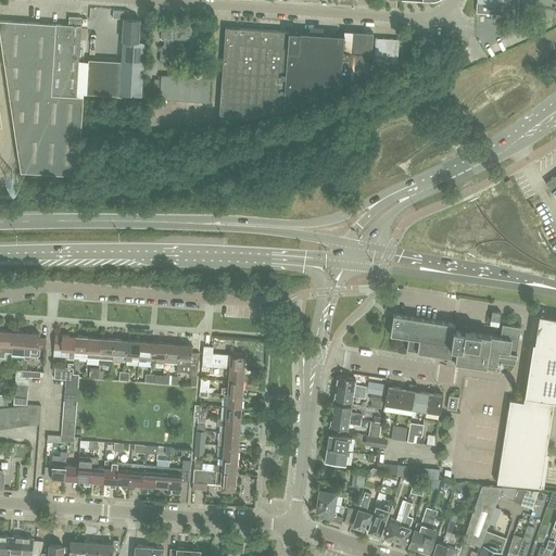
[(477,0),(477,2),(477,12),(518,14),(518,0),(477,0)]
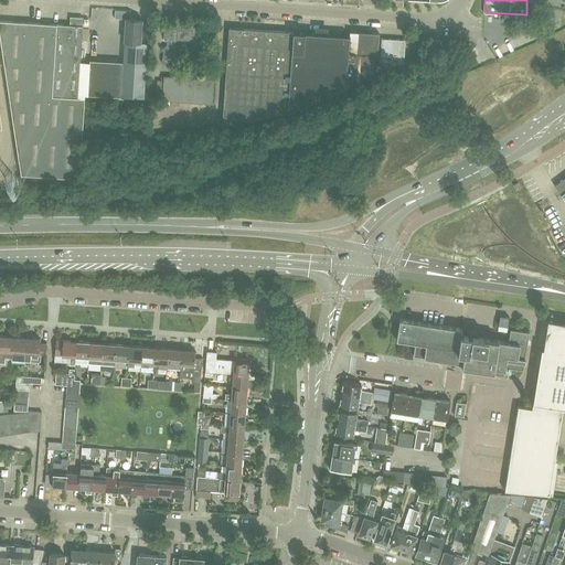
[(25,22),(0,20),(0,35),(4,65),(21,173),(78,177),(82,144),(82,135),(85,98),(77,97),(81,61),(83,17),(80,17),(70,17),(70,24),(56,23),(56,24),(52,23),(25,22)]
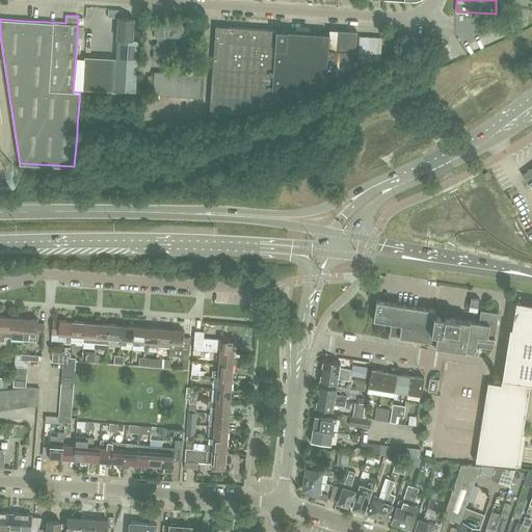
[(132,34),(133,25),(133,18),(118,18),(117,38),(138,40),(138,35),(132,34)]
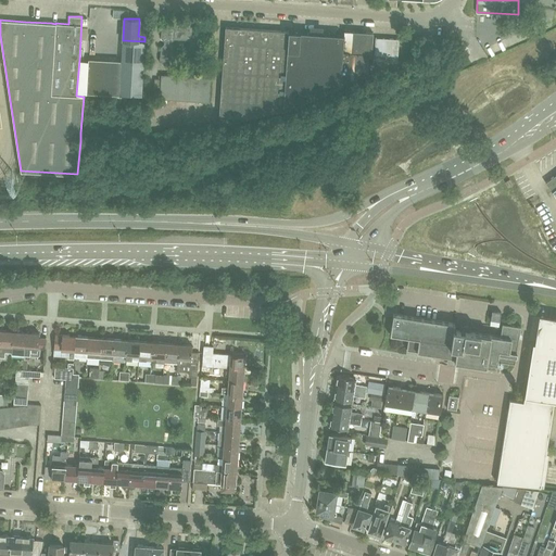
[(200,51),(201,37),(201,26),(175,24),(175,28),(162,27),(161,36),(165,40),(164,43),(161,46),(160,60),(173,61),(174,47),(172,43),(172,40),(175,38),(190,39),(190,51),(200,51)]
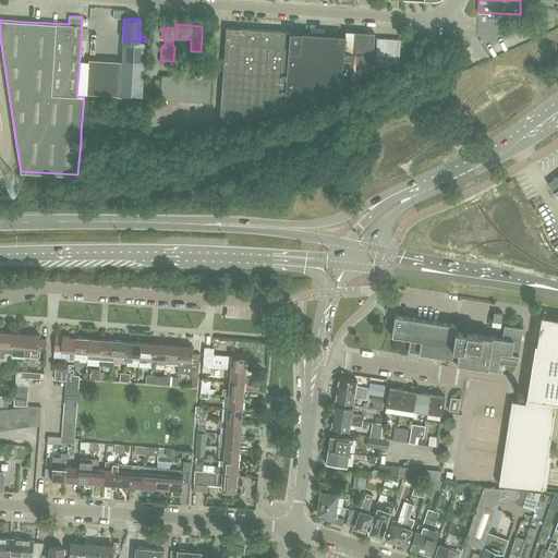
[(344,35),(290,32),(226,26),(225,48),(219,125),(283,110),(342,86),(341,85),(370,73),(371,53),(373,53),(374,33),(349,31),(346,31),(344,35)]
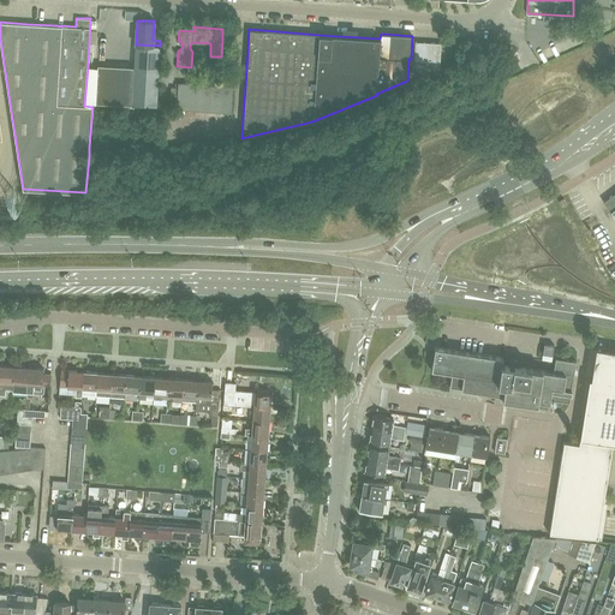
[(440,70),(441,48),(441,43),(415,41),(413,59),(413,67),(440,70)]
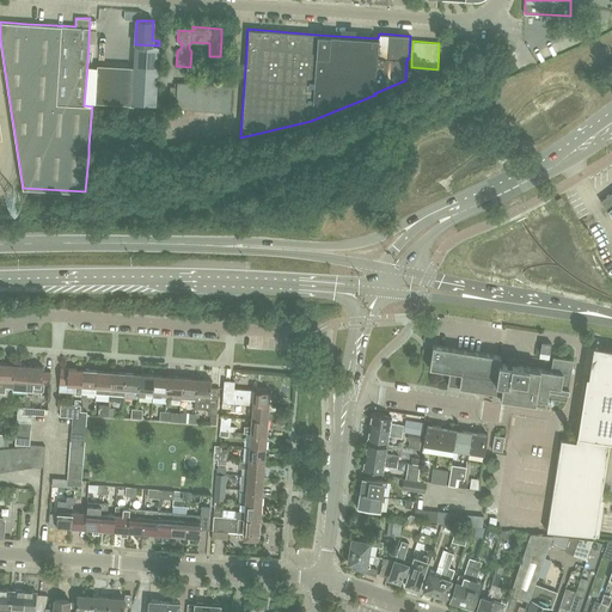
[(154,104),(159,57),(159,46),(135,44),(134,66),(97,65),(95,101),(154,104)]
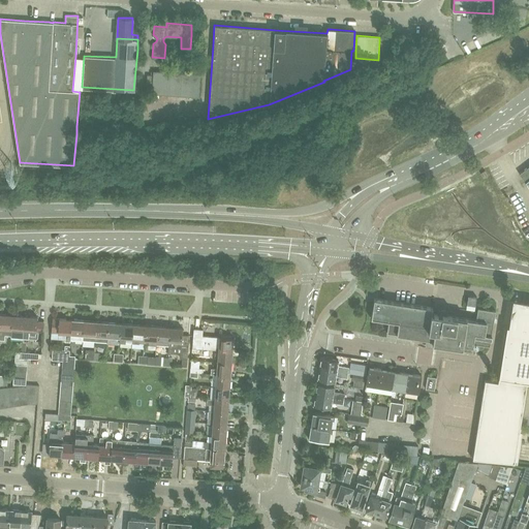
[(199,96),(200,73),(153,71),(152,93),(199,96)]
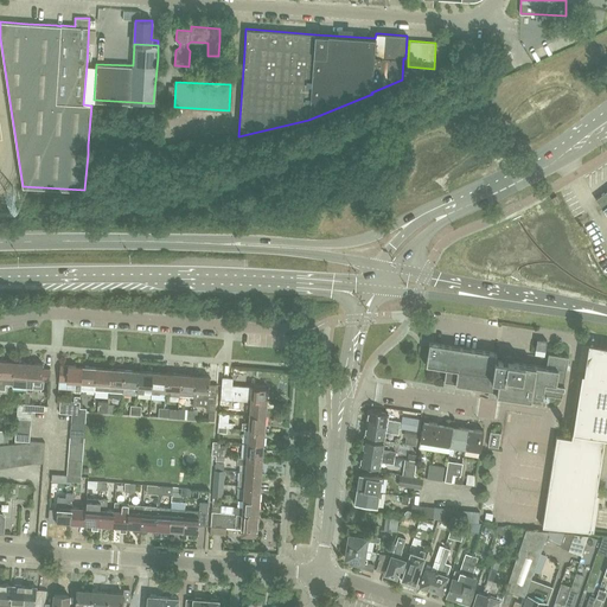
[(606,191),(595,199),(602,209),(606,215),(606,191)]
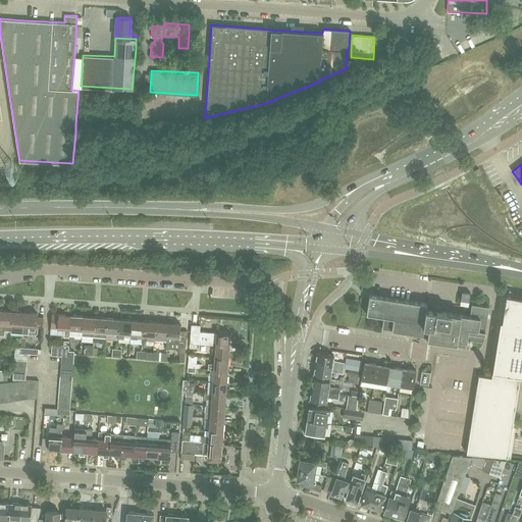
[(470,294),(462,292),(460,301),(469,302),(470,294)]
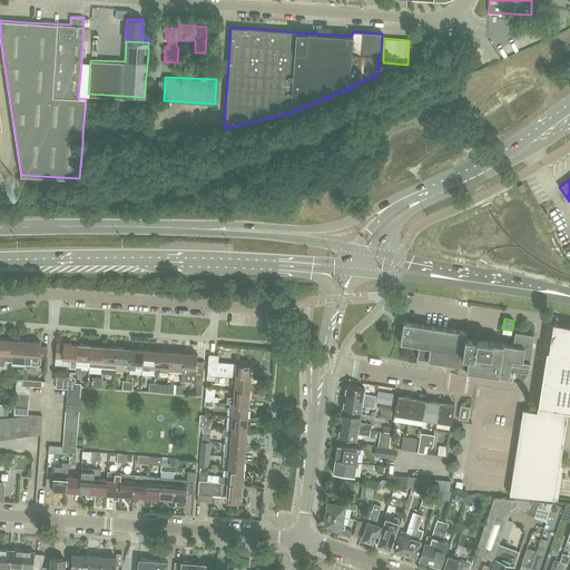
[(403,322),(402,326),(400,343),(418,345),(416,359),(460,365),(459,366),(465,367),(465,370),(468,370),(468,371),(509,377),(510,371),(528,373),(533,335),(514,332),(512,345),(475,340),(477,334),(471,333),(471,338),(465,337),(467,332),(403,322)]
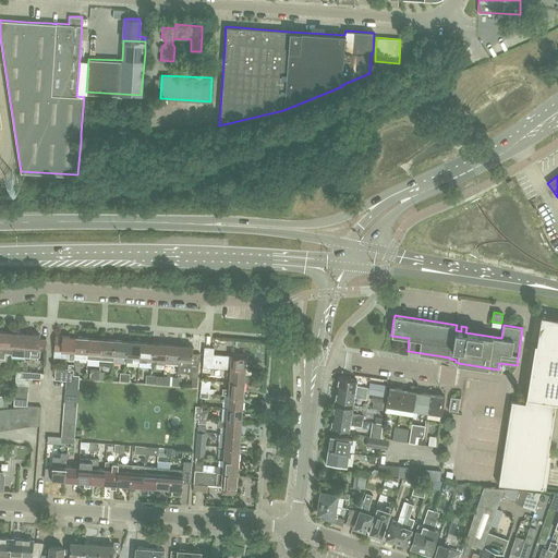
[(557,320),(544,318),(540,344),(534,343),(525,402),(511,400),(498,484),(543,488),(556,402),(557,402),(557,320)]
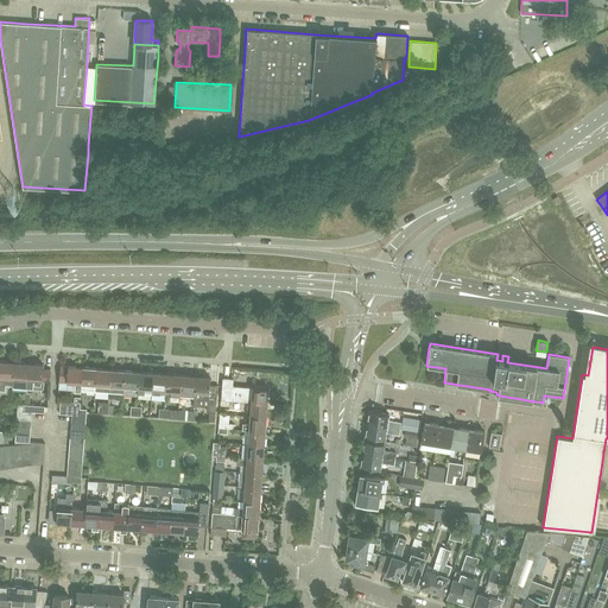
[(0,390),(5,391),(5,385),(12,385),(13,378),(14,362),(0,361),(0,390)]
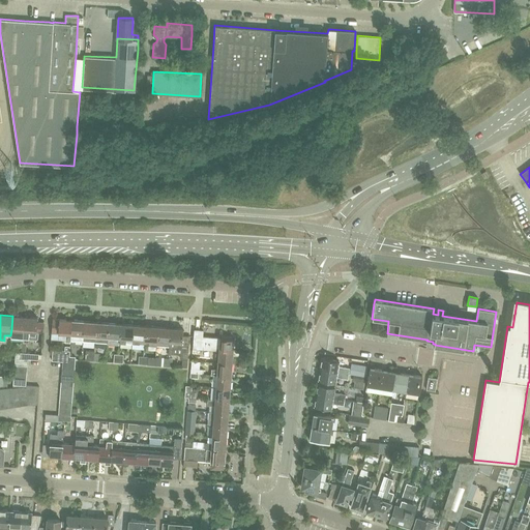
[(25,317),(12,316),(11,329),(10,335),(10,337),(23,339),(24,330),(25,317)]
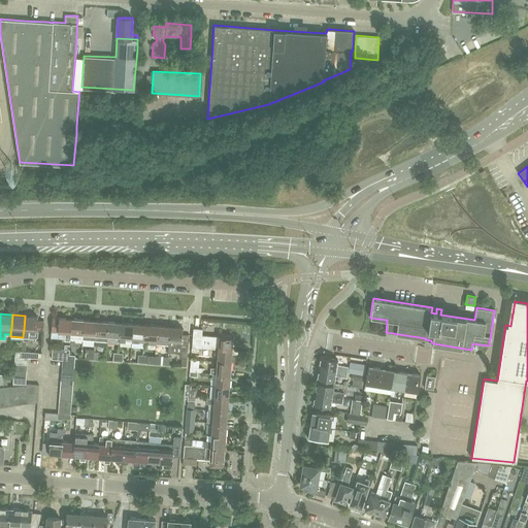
[(25,316),(24,329),(23,337),(29,337),(29,329),(42,330),(43,322),(37,321),(37,317),(25,316)]
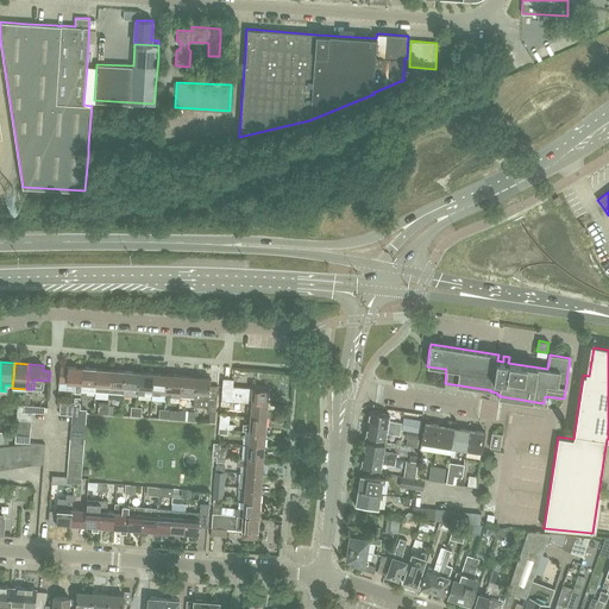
[(60,366),(58,382),(58,389),(74,390),(74,391),(81,393),(81,390),(82,368),(60,366)]
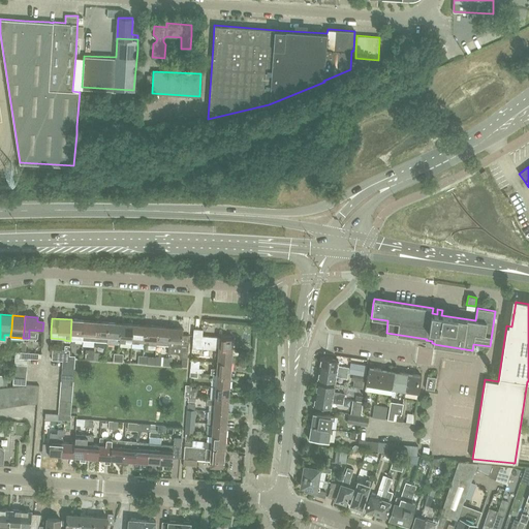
[(70,339),(82,340),(83,340),(84,320),(71,319),(70,339)]
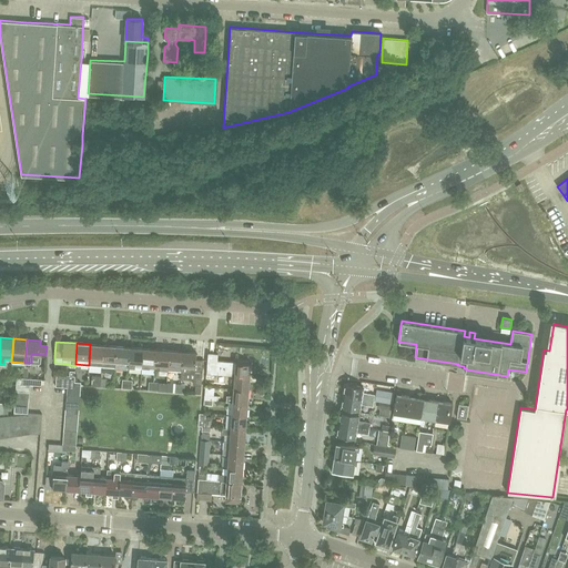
[(102,366),(102,359),(103,345),(90,344),(89,365),(102,366)]
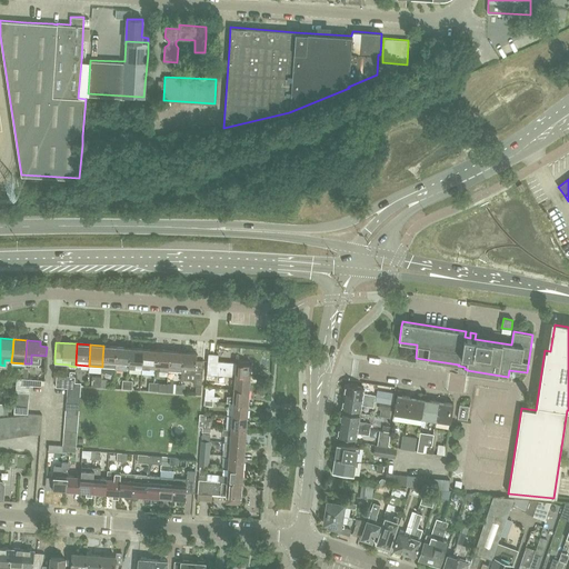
[(103,346),(102,360),(102,367),(116,368),(117,347),(103,346)]
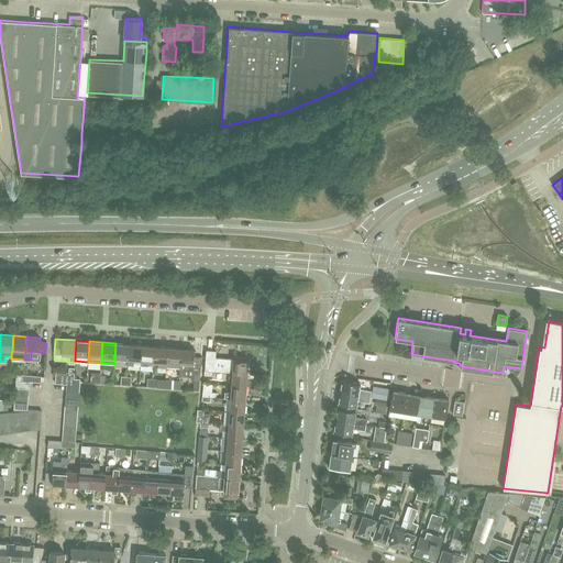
[(127,364),(128,359),(129,344),(116,343),(114,364),(114,365),(127,366),(127,364)]
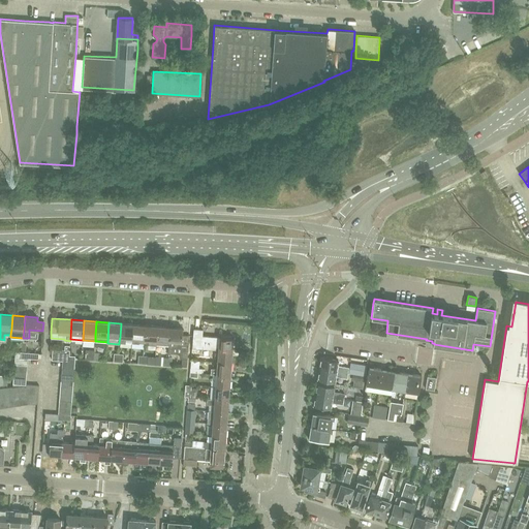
[(119,342),(132,343),(132,338),(133,324),(121,323),(120,337),(119,342)]
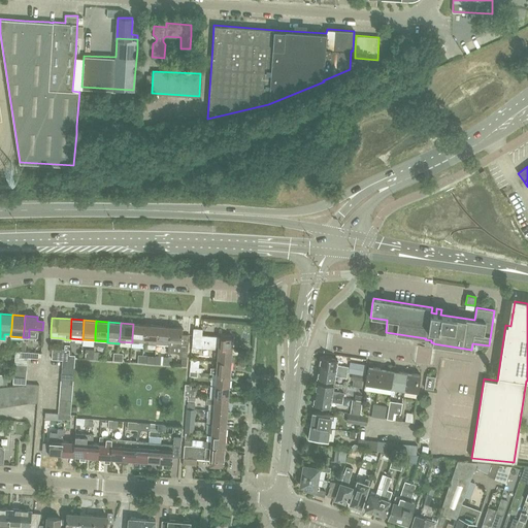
[(133,324),(132,337),(132,342),(139,342),(143,342),(145,325),(133,324)]
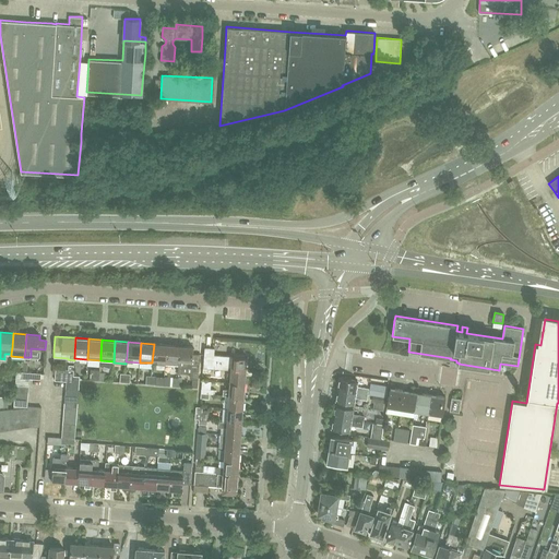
[(158,358),(166,359),(167,345),(154,344),(152,363),(157,364),(158,358)]
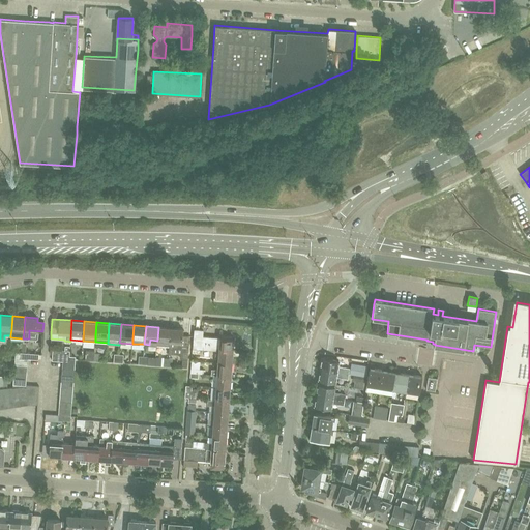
[(164,346),(169,346),(171,328),(158,327),(157,341),(164,341),(164,346)]
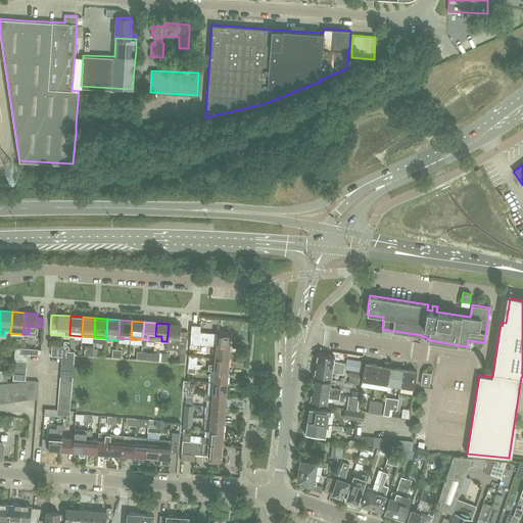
[(185,345),(186,331),(180,331),(181,325),(169,324),(167,341),(167,348),(173,349),(174,343),(181,343),(181,345),(185,345)]
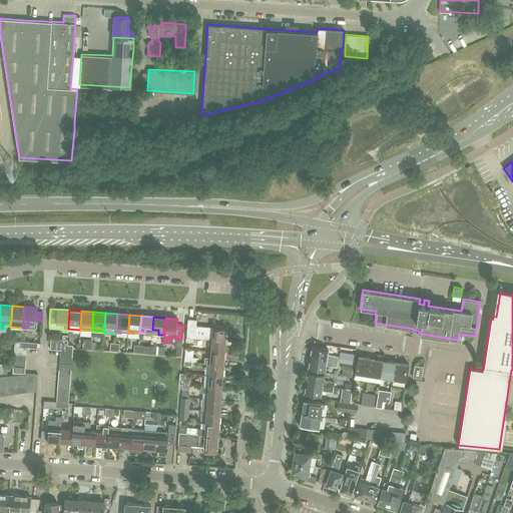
[(193,338),(211,339),(225,340),(226,328),(196,326),(196,320),(187,319),(185,337),(193,338)]
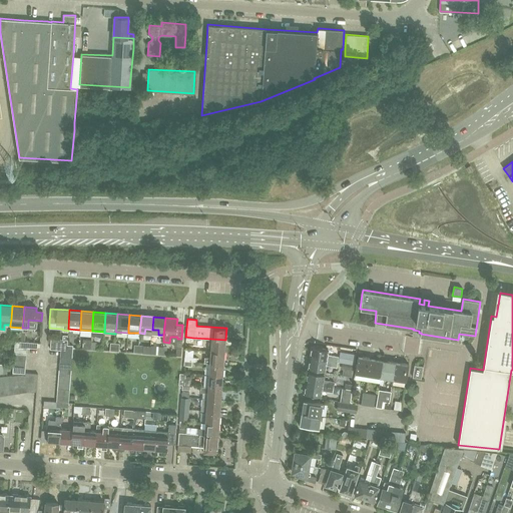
[(66,350),(67,345),(67,340),(51,339),(50,349),(60,350),(66,350)]
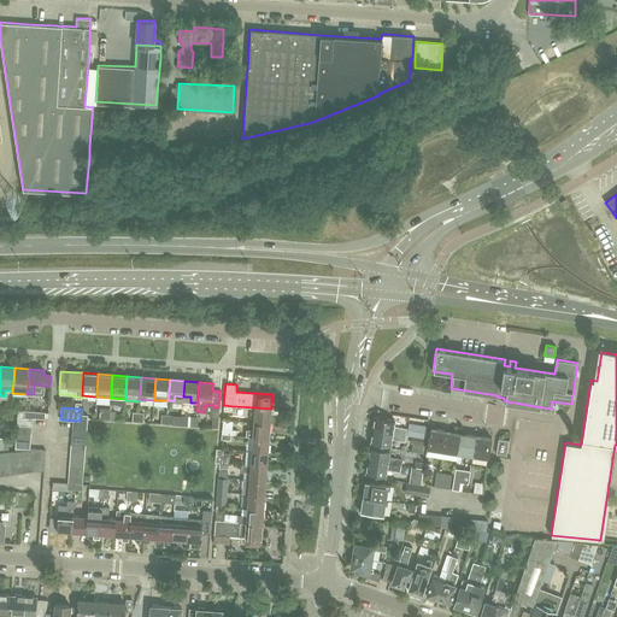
[(99,418),(110,419),(110,410),(110,407),(100,407),(99,418)]
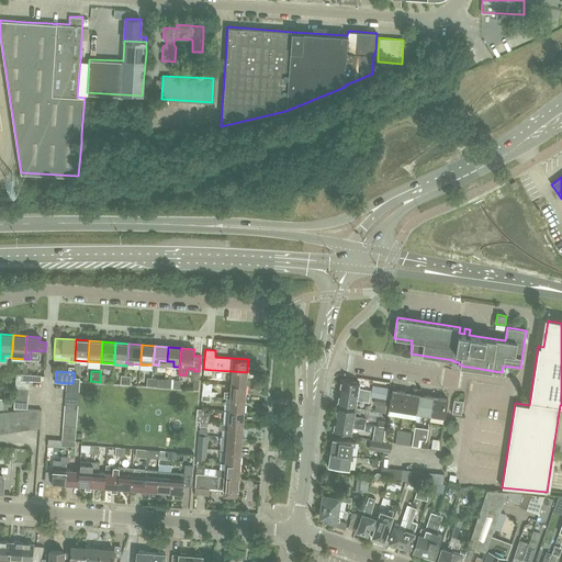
[(246,385),(247,372),(232,371),(231,384),(246,385)]
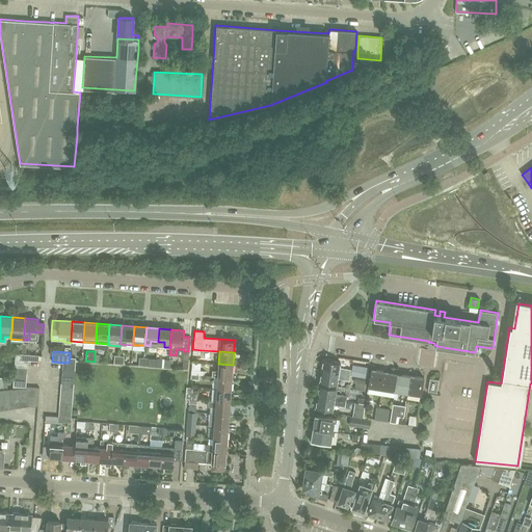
[(323,358),(322,370),(349,374),(350,369),(339,367),(340,362),(323,358)]
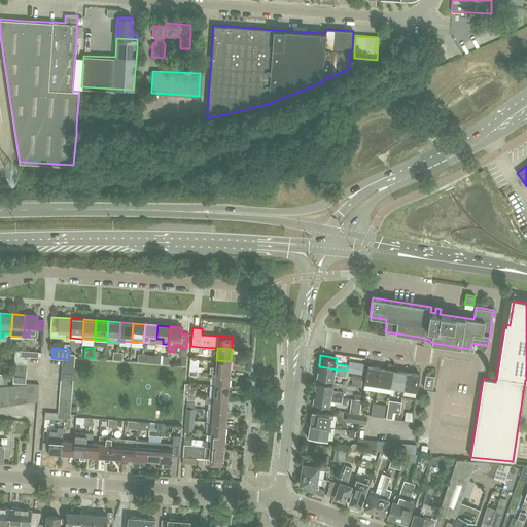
[(216,360),(216,366),(210,366),(210,373),(216,373),(230,374),(231,361),(216,360)]
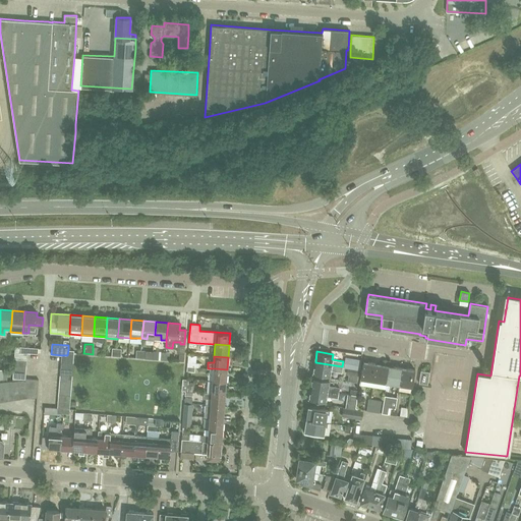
[(349,367),(358,369),(359,369),(360,360),(349,359),(348,367),(349,367)]
